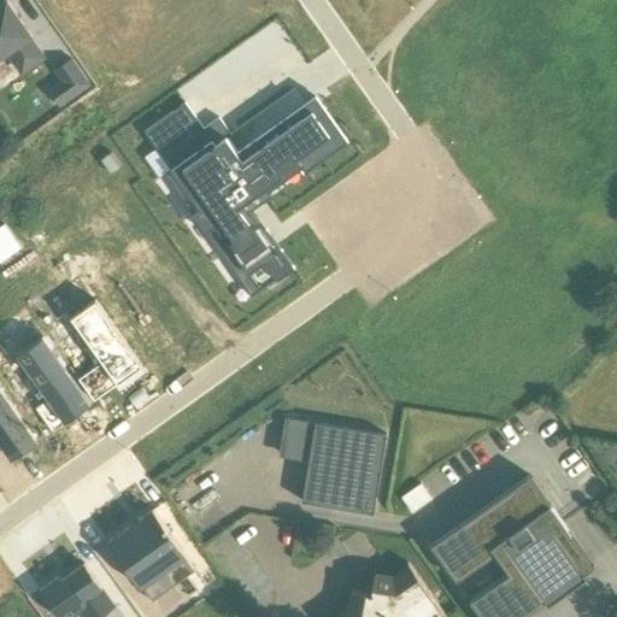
[(0,65),(34,42),(5,0),(0,3),(0,65)]
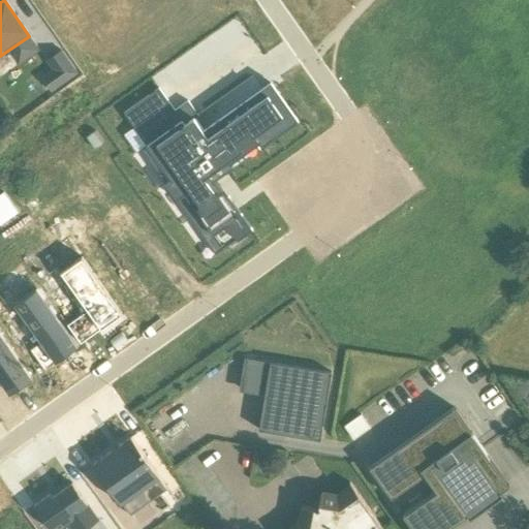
[(158,89),(122,115),(145,147),(139,150),(214,255),(249,230),(214,181),(298,122),(270,83),(203,131),(193,119),(197,117),(187,102),(174,112),(158,89)]
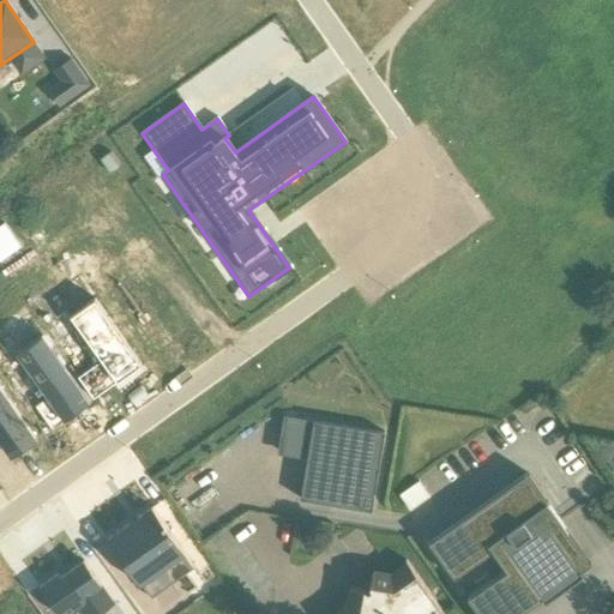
[(92,401),(142,366),(94,300),(68,318),(100,361),(77,378),(92,401)]
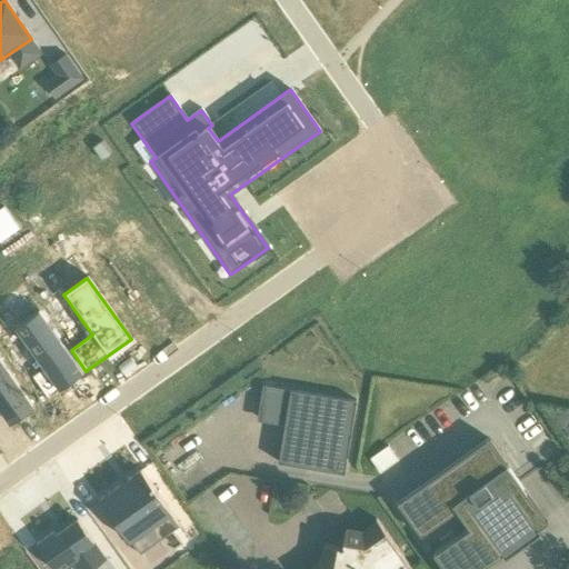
[(47,399),(82,373),(38,312),(12,330),(40,372),(32,378),(47,399)]
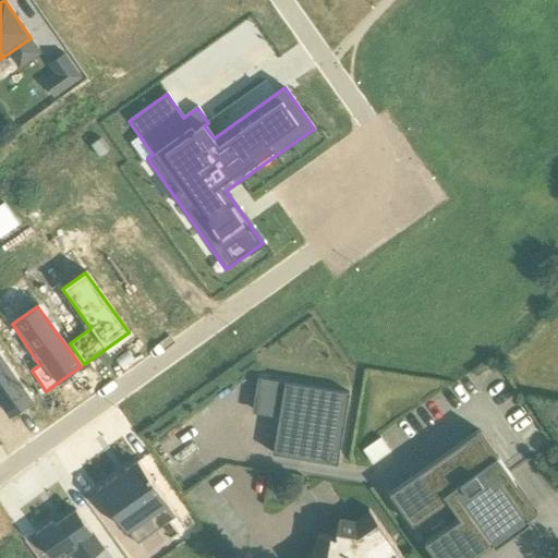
[(0,353),(0,403),(9,416),(33,400),(0,353)]
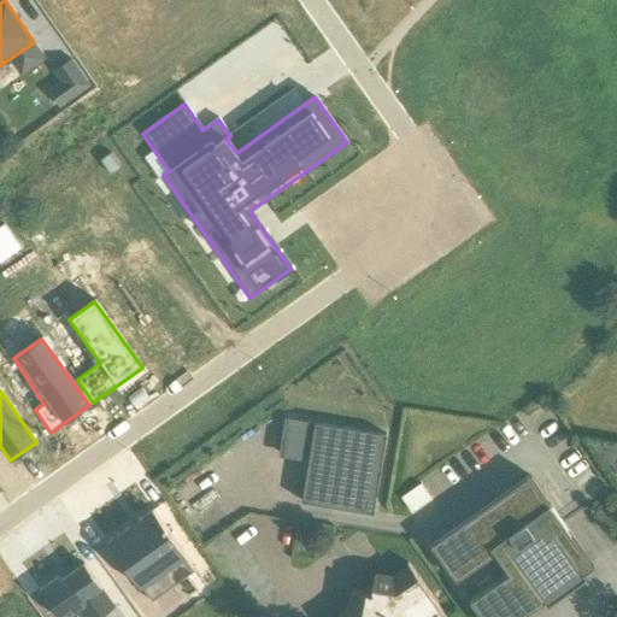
[(300,503),(372,515),(386,435),(313,423),(300,503)]
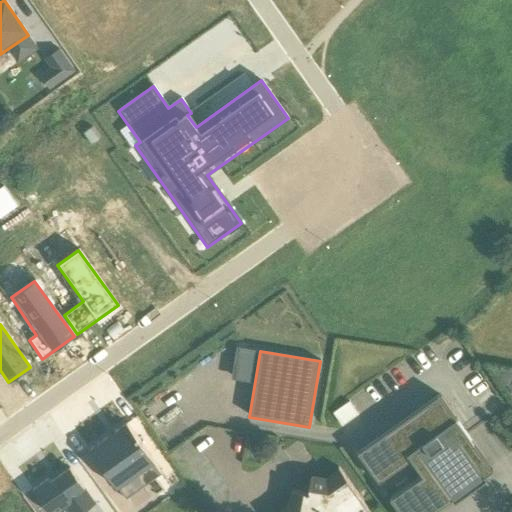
[(423,476),(390,500),(398,511),(424,511),(448,495),(453,502),(486,479),(481,472),(488,467),(439,396),(358,454),(376,481),(410,457),(423,476)]
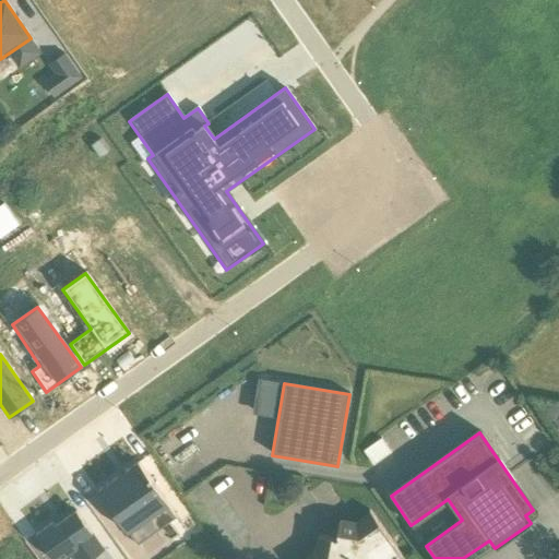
[(377,462),(394,450),(387,438),(368,450),(377,462)]
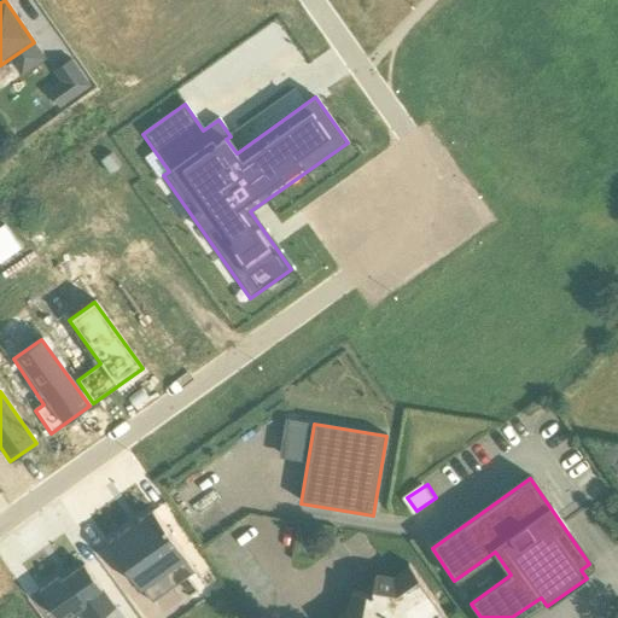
[(188,561),(152,511),(108,543),(144,593),(188,561)]
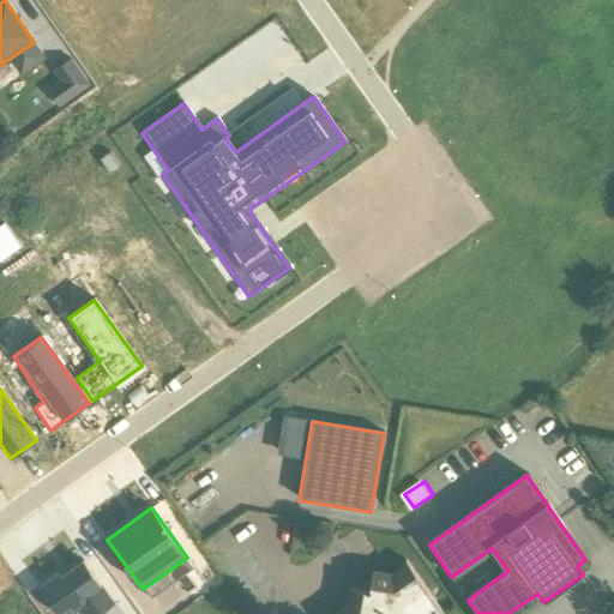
[(97,613),(113,603),(83,560),(59,577),(56,573),(38,587),(58,613),(66,613),(77,607),(82,613),(97,613)]
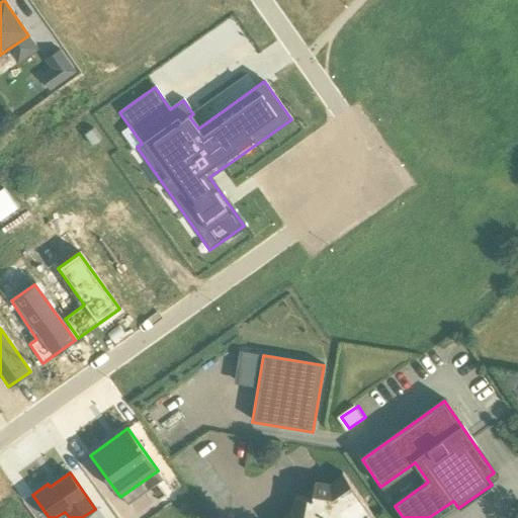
[(293,497),(289,511),(278,517),(372,517),(341,473),(328,483),(315,481),(310,499),(293,497)]
